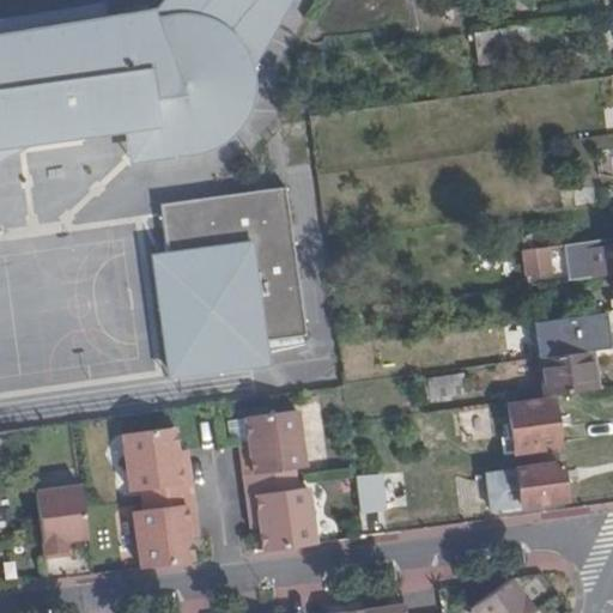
[(0,132),(128,114),(156,111),(161,151),(195,146),(205,144),(213,141),(219,138),(226,134),(232,129),(237,123),(242,117),(246,111),(249,104),(252,97),(254,90),(254,83),(254,73),(253,66),(252,58),(248,50),(244,43),(269,31),(289,0),(170,0),(165,7),(109,18),(108,4),(4,20),(5,35),(0,36),(0,132)]
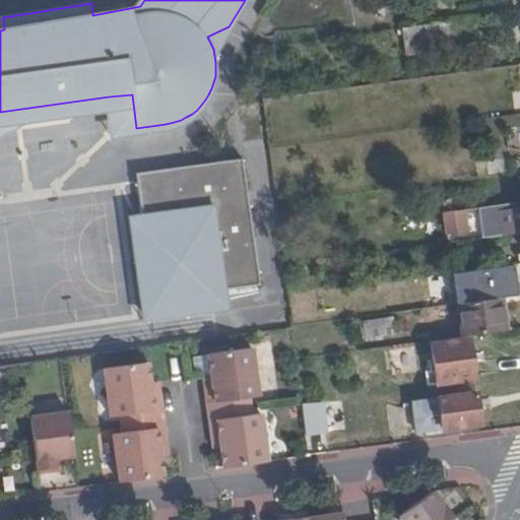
[(423,51),(418,25),(403,27),(406,53),(423,51)]
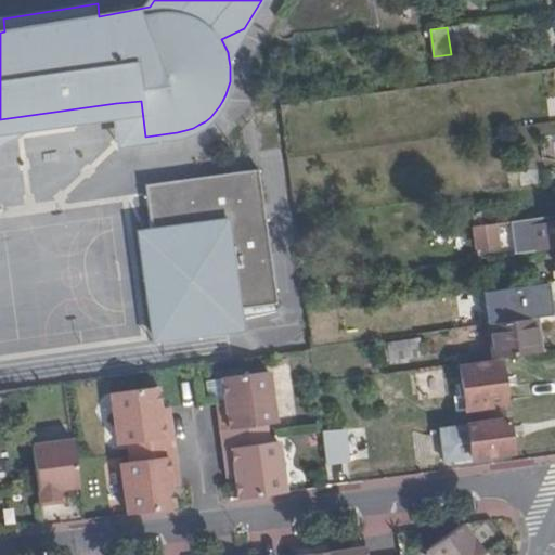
[(145,137),(141,101),(116,103),(117,116),(120,139),(145,137)]
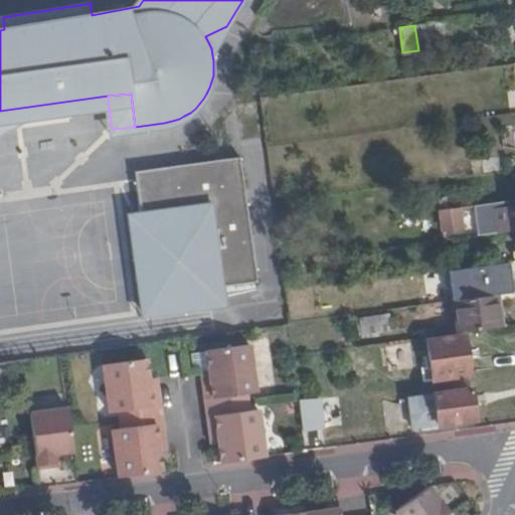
[(0,123),(109,108),(108,96),(0,111),(0,123)]
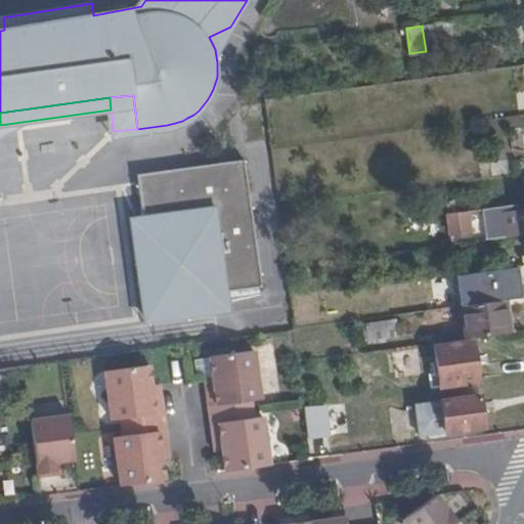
[(223,171),(141,181),(145,215),(137,216),(150,320),(229,310),(227,289),(262,285),(245,157),(221,159),(223,171)]
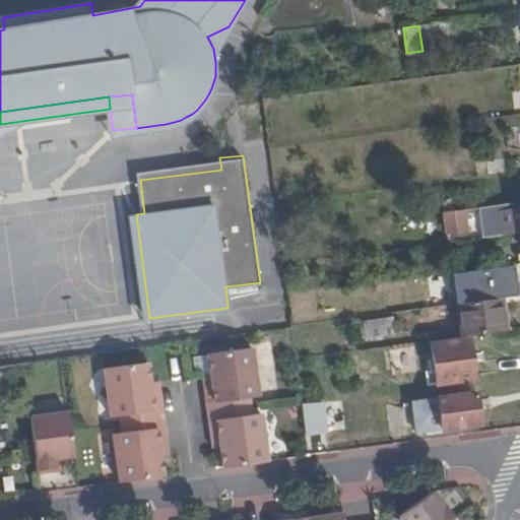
[(221,170),(219,157),(138,170),(140,180),(221,170)]
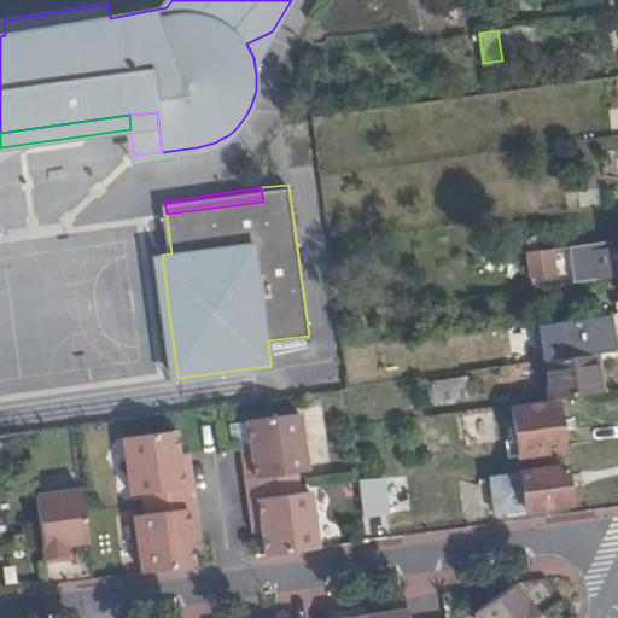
[(525,242),(526,254),(544,251),(544,239),(525,242)]
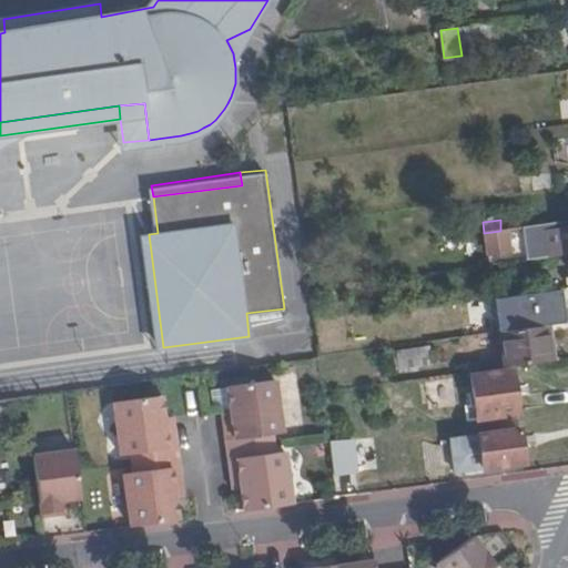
[(551,232),(550,230),(549,224),(516,229),(521,262),(544,260),(543,246),(549,245),(548,233),(551,232)]
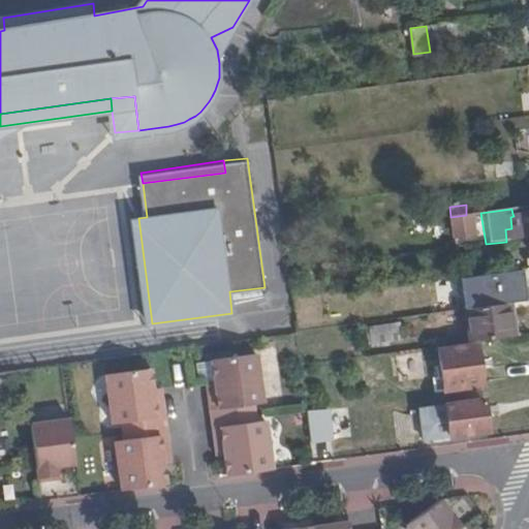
[(528,238),(528,212),(512,214),(514,216),(510,217),(511,228),(505,229),(506,242),(528,238)]
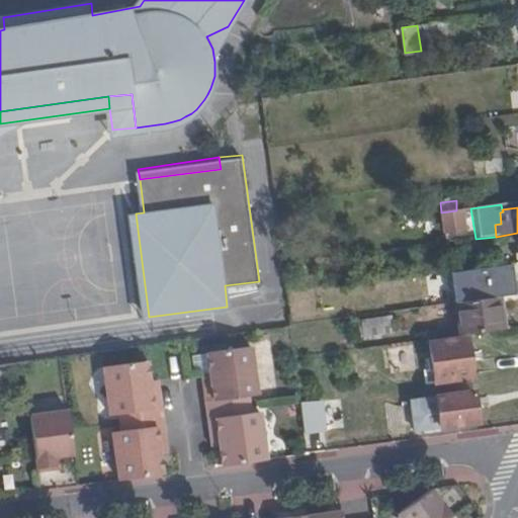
[(462,230),(459,209),(456,210),(441,212),(442,233),(462,230)]
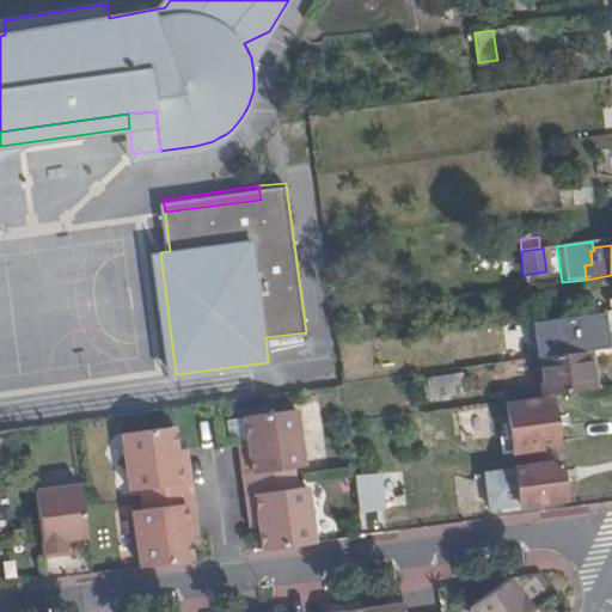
[(176,374),(160,252),(153,252),(170,375),(176,374)]
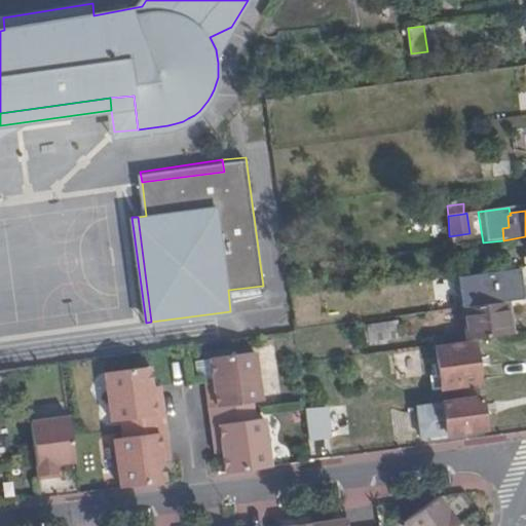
[(457,256),(459,275),(478,273),(476,253),(457,256)]
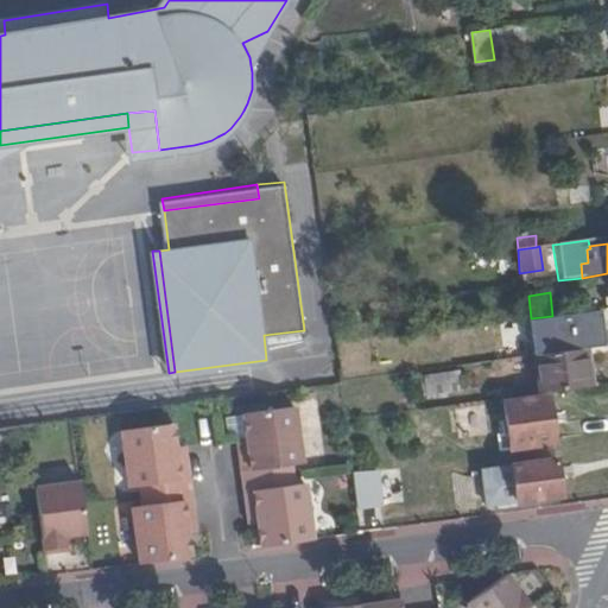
[(607,329),(607,309),(552,316),(552,323),(602,317),(605,330),(607,329)]
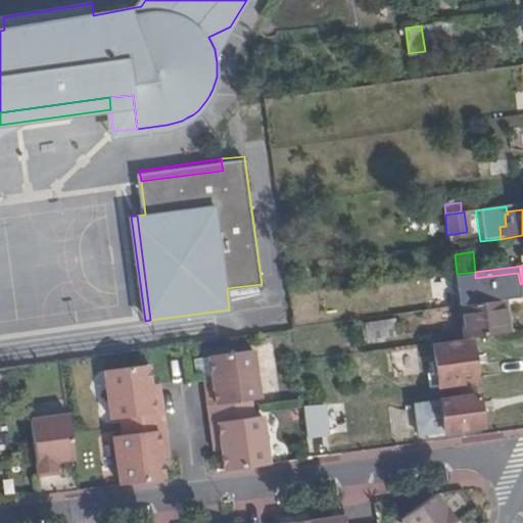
[(459,305),(464,338),(507,332),(502,299),(459,305)]
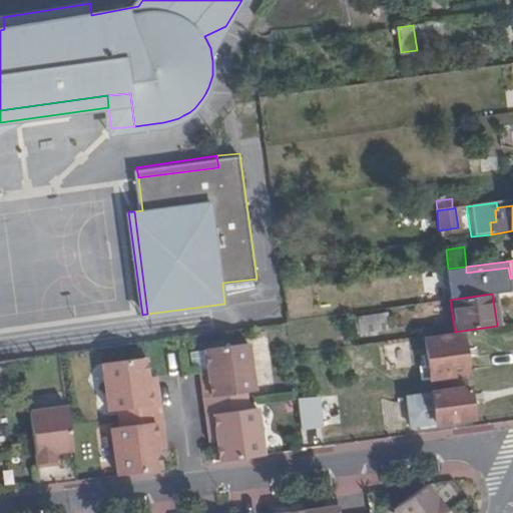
[(468,373),(462,334),(426,339),(428,355),(431,378),(468,373)]
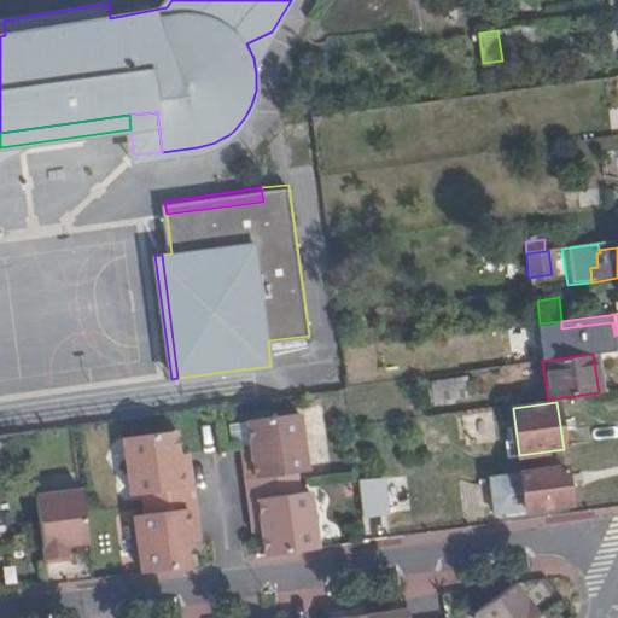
[(307,472),(302,432),(299,415),(246,423),(249,439),(251,459),(243,460),(246,481),(298,473),(307,472)]
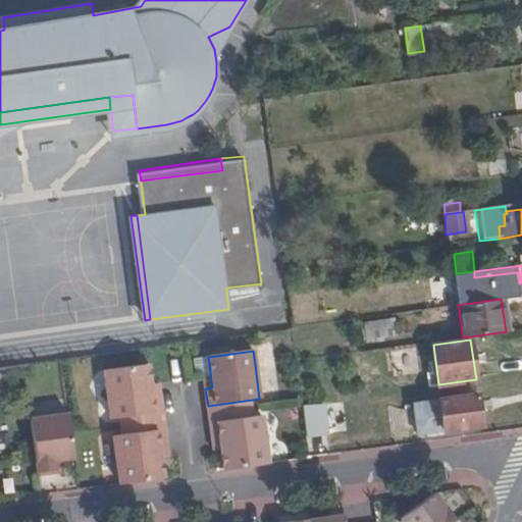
[(429,385),(438,384),(435,361),(430,362),(432,374),(427,375),(429,385)]
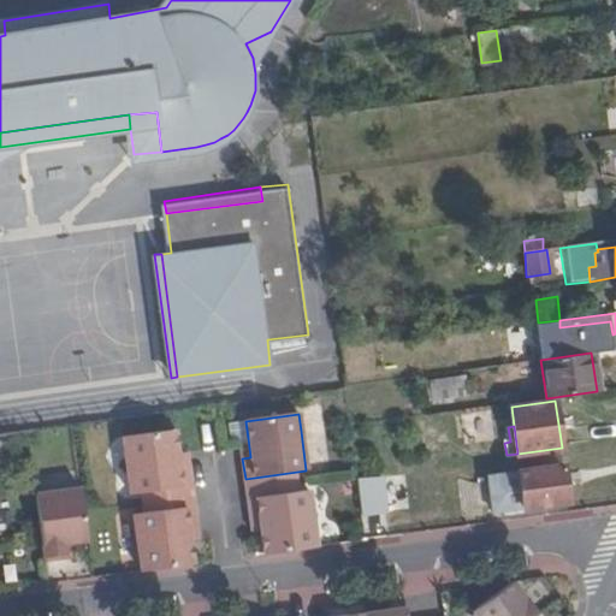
[(178,468),(176,448),(173,432),(120,439),(123,455),(129,496),(140,493),(191,487),(189,467),(178,468)]
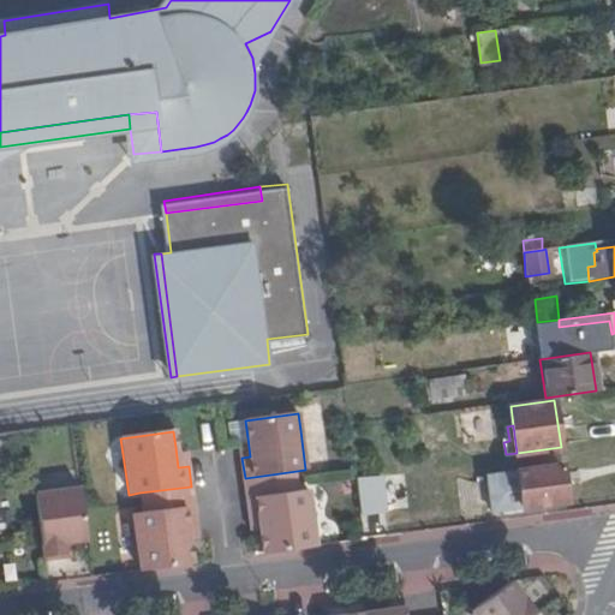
[(567,500),(561,464),(517,471),(521,507),(567,500)]
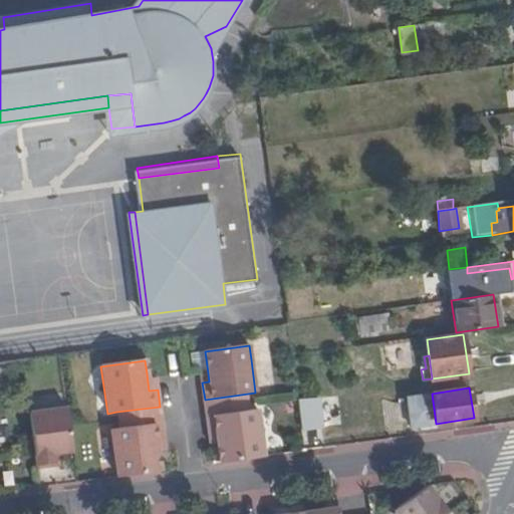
[(249,401),(248,394),(205,400),(206,407),(249,401)]
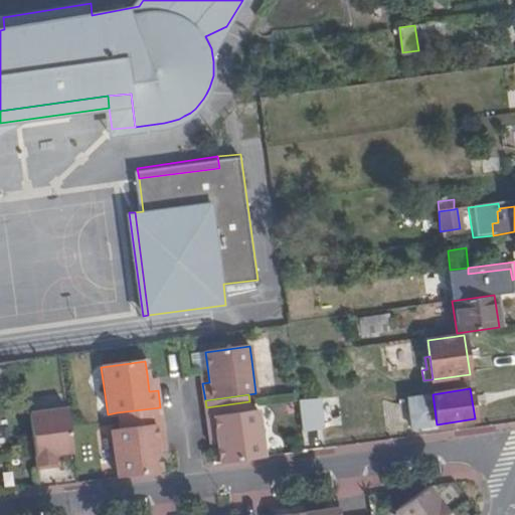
[(339,396),(299,397),(301,439),(322,438),(322,425),(340,424),(339,396)]
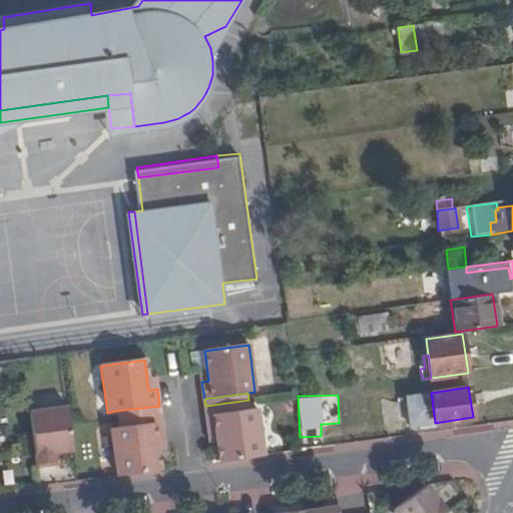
[(205,406),(206,415),(249,409),(248,400),(205,406)]
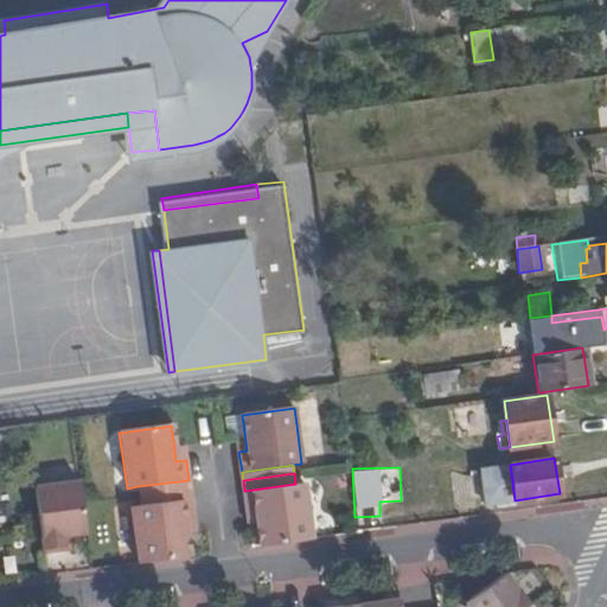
[(453,475),(454,504),(479,504),(478,474),(453,475)]
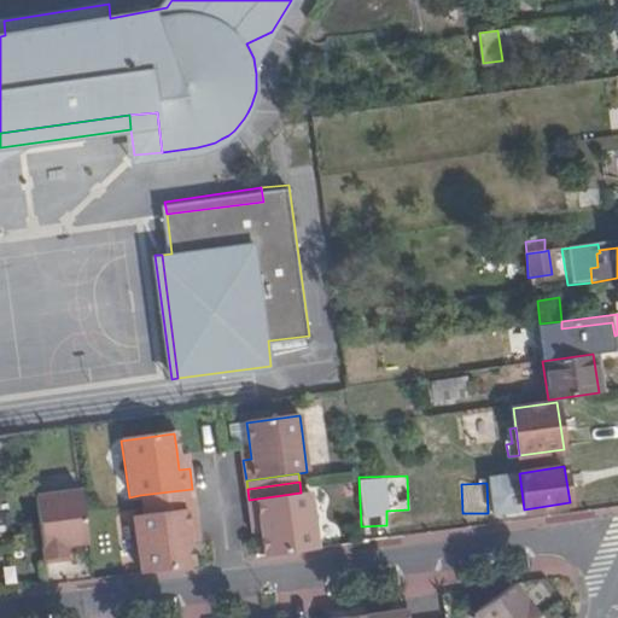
[(140,495),(143,506),(194,497),(192,489),(140,495)]
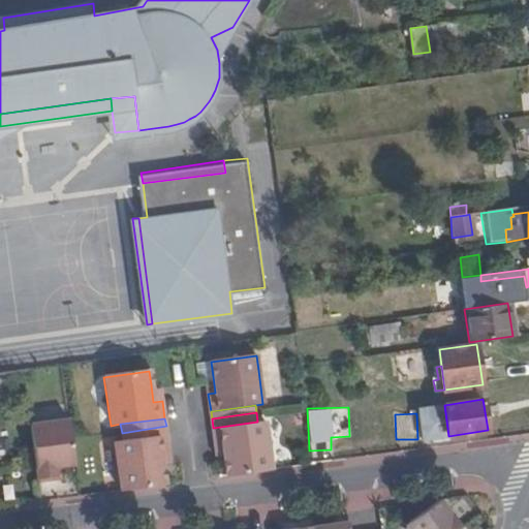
[(74,464),(68,419),(29,426),(36,480),(54,478),(53,466),(74,464)]
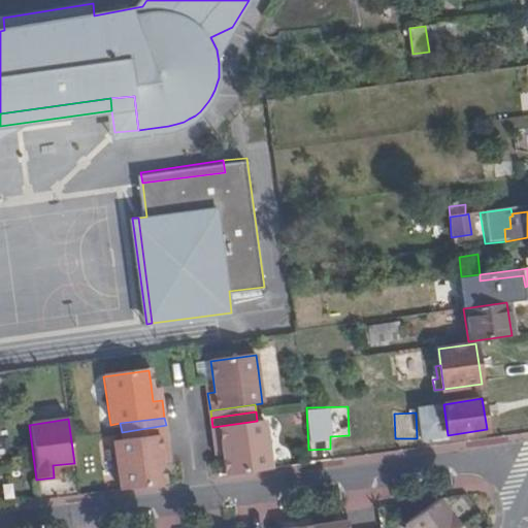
[(222,443),(226,474),(272,468),(265,420),(257,421),(212,427),(215,444),(222,443)]
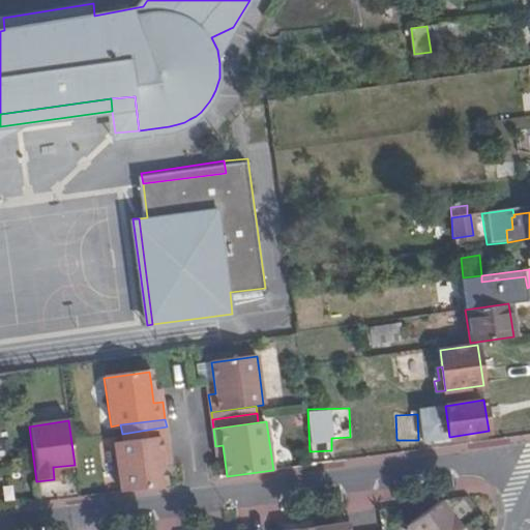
[(167,427),(122,434),(123,442),(168,436),(167,427)]
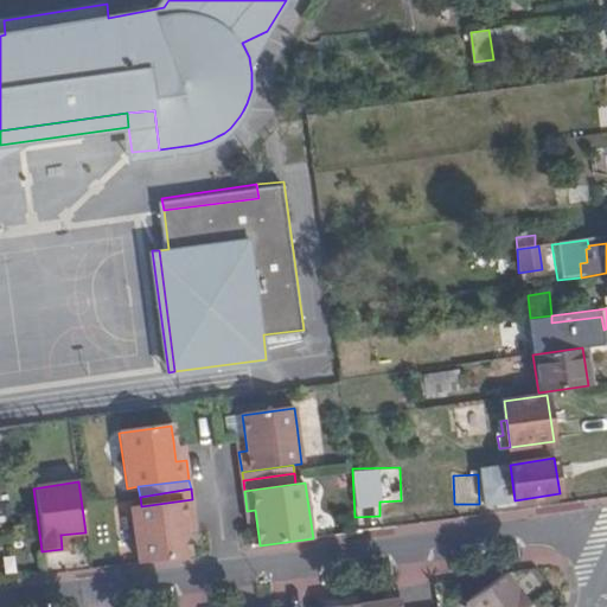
[(128,508),(136,562),(189,555),(184,521),(195,519),(192,499),(141,506),(128,508)]
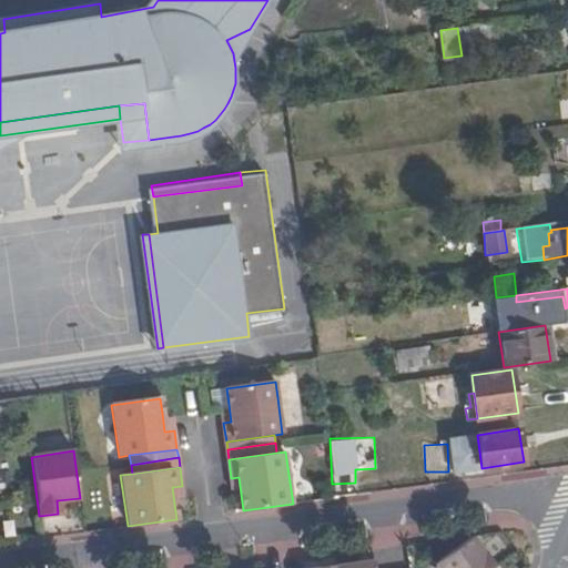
[(490,567),(495,566),(473,536),(433,563),(436,567),(490,567)]
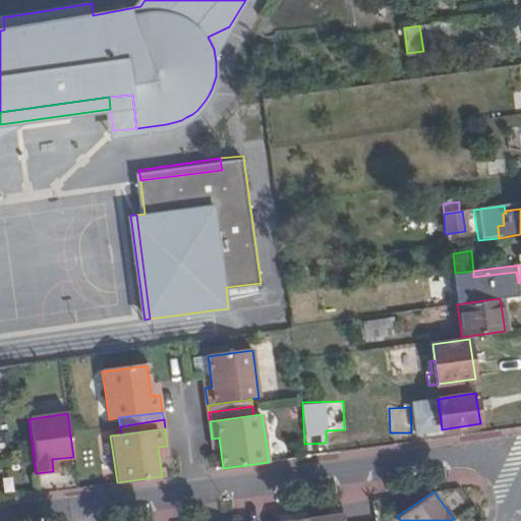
[(310,520),(344,520),(344,512),(310,517),(310,520)]
